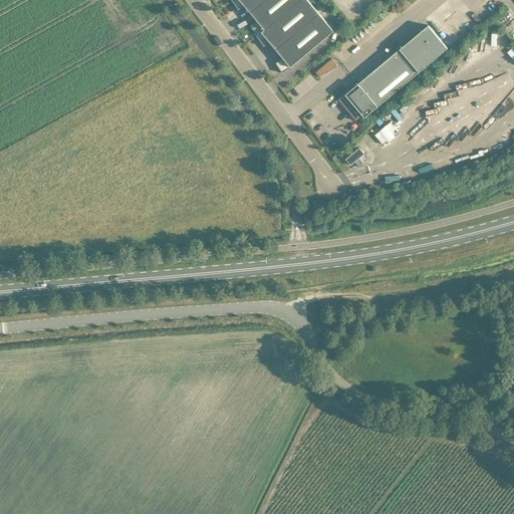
[(245,5),(251,13),(265,0),(232,0),(239,10),(245,5)]
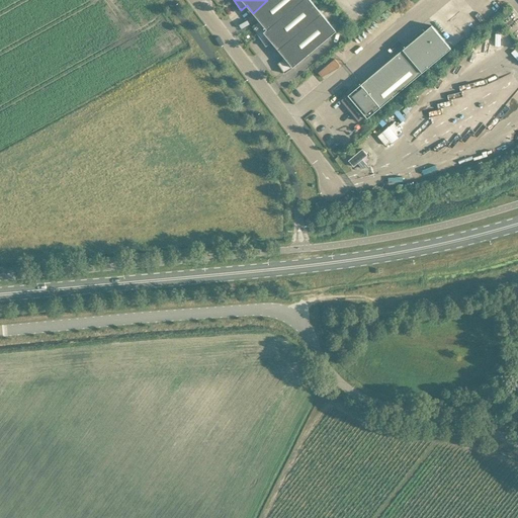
[(252,26),(259,36),(303,0),(267,0),(253,13),(260,20),(252,26)]
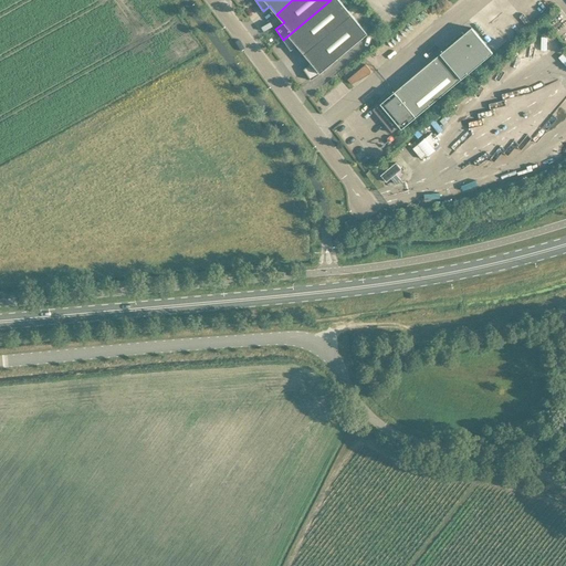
[(297,45),(304,54),(352,14),(339,0),(331,0),(283,40),(291,51),(297,45)]
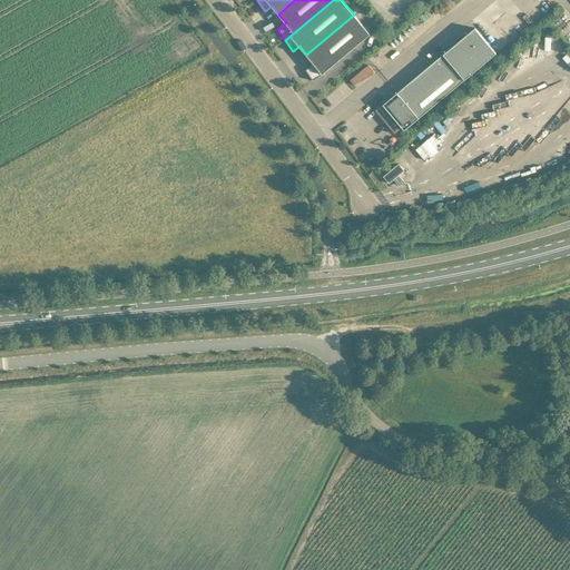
[(354,15),(306,55),(314,64),(306,70),(314,81),(326,72),(326,71),(371,35),(354,15)]
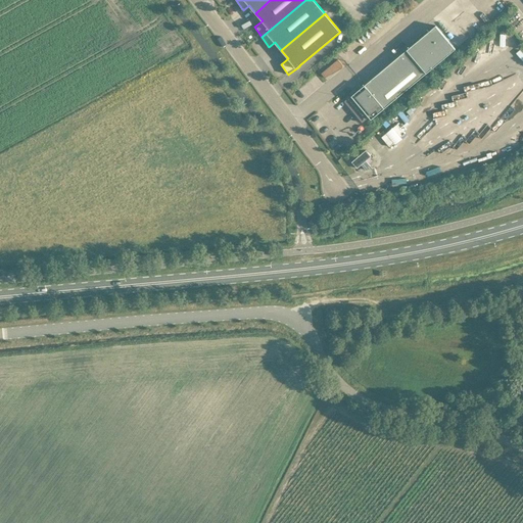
[(344,101),(363,123),(377,110),(379,113),(456,49),(436,26),(429,32),(427,30),(413,42),(414,44),(362,88),(361,87),(360,86),(358,86),(357,87),(344,101)]
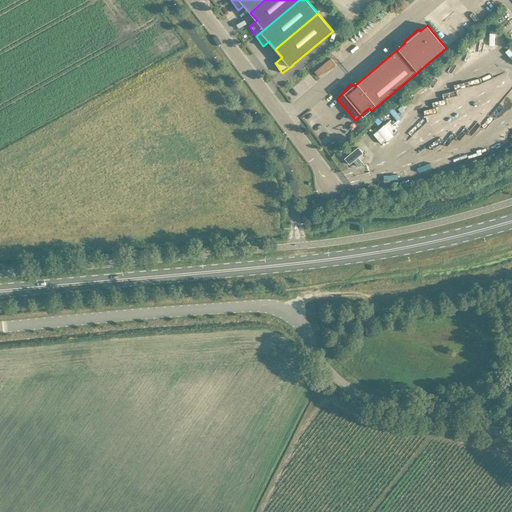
[(315,72),(318,76),(334,67),(335,66),(335,64),(335,63),(331,58),(315,72)]
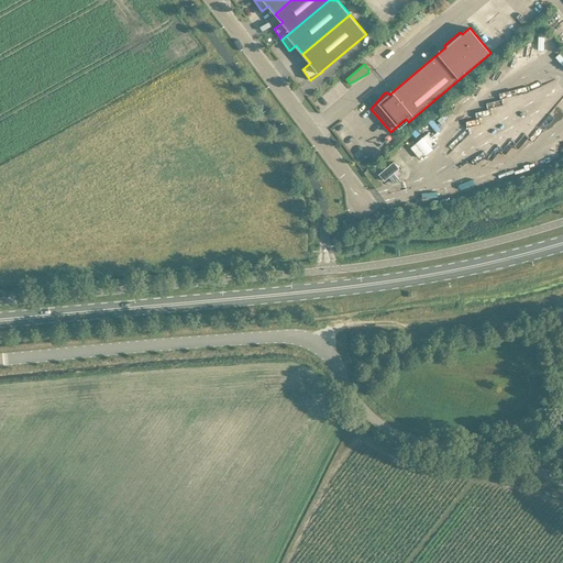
[(543,121),(559,99),(555,89),(550,90),(547,88),(549,85),(512,97),(520,102),(525,100),(530,117),(525,123),(530,128),(534,127),(537,123),(543,121)]
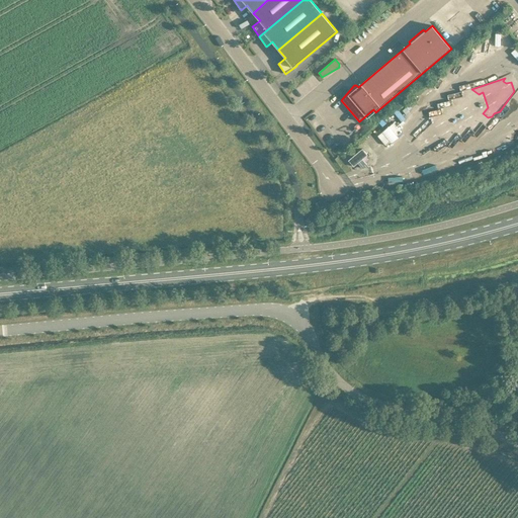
[(379,137),(390,141),(394,132),(383,127),(379,137)]
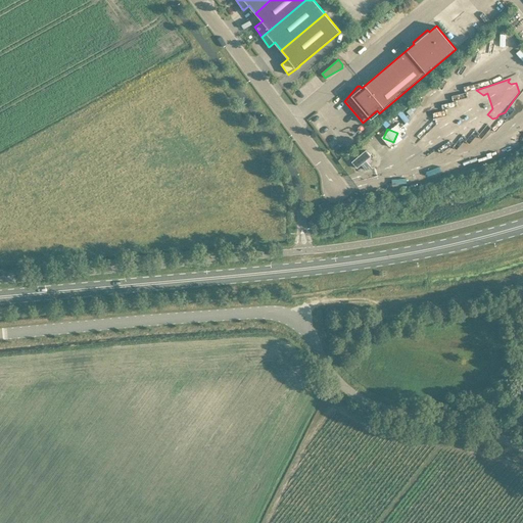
[(358,169),(372,156),(366,150),(352,162),(358,169)]
